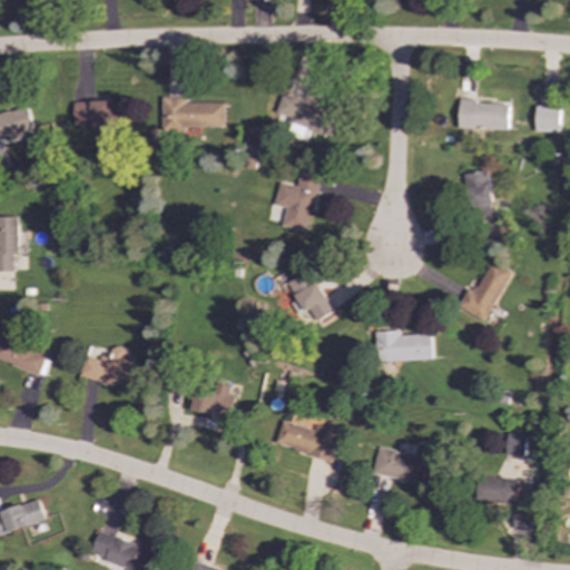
[(288,125),(326,135),(333,110),(281,96),(276,114),(291,118),(288,125)]
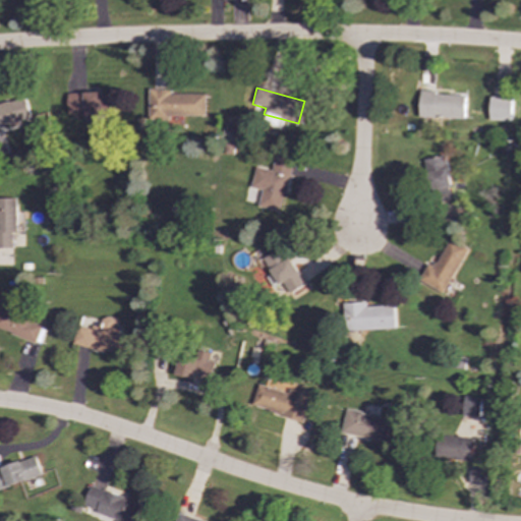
[(149,116),(205,118),(206,95),(170,94),(170,90),(150,89),(149,116)]
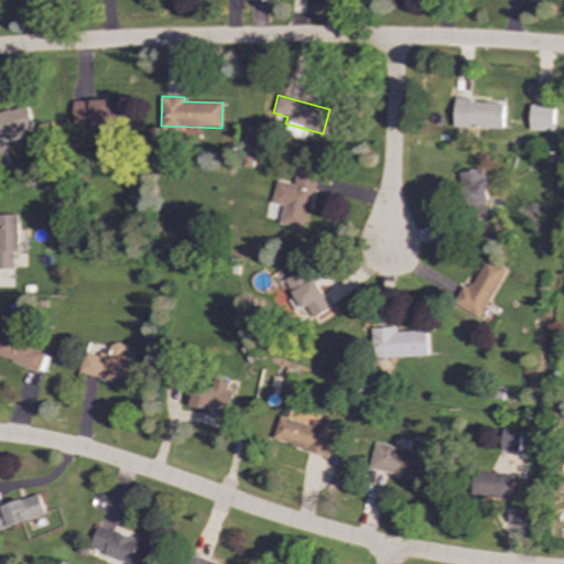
[(73,101),(74,126),(127,125),(126,100),(73,101)]
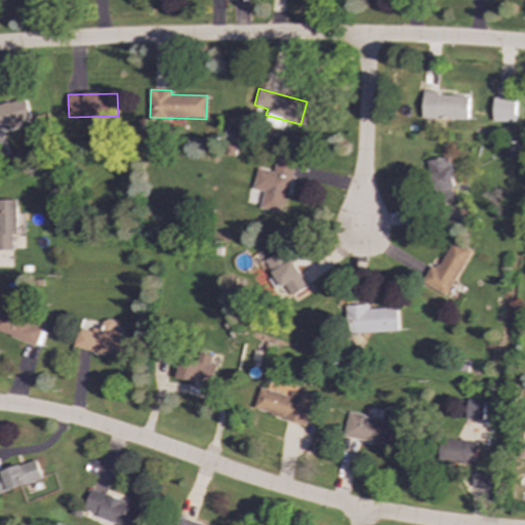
[(422,118),(468,119),(468,95),(422,93),(422,118)]
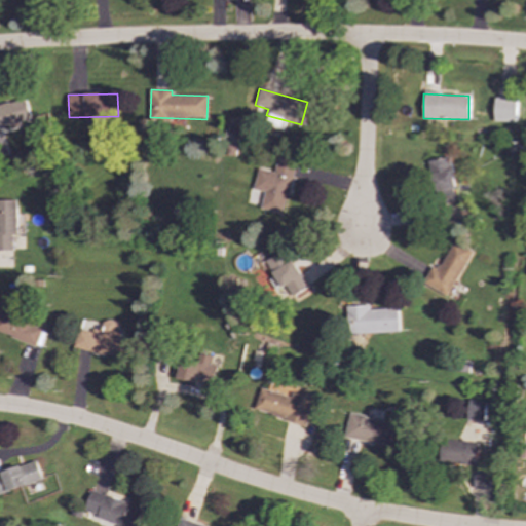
[(0,104),(0,127),(31,120),(26,99),(0,104)]
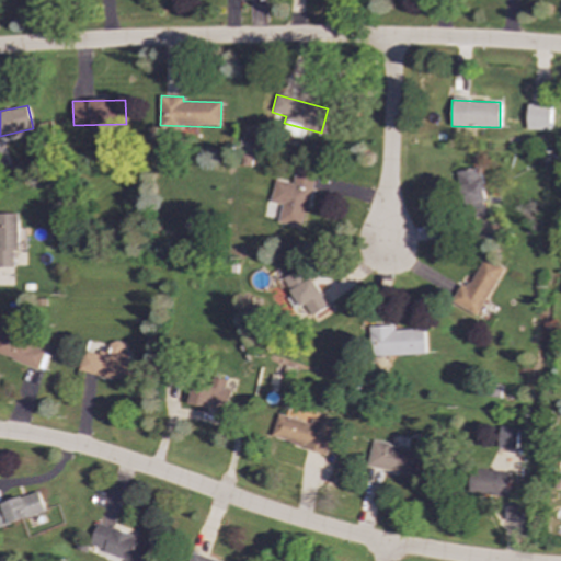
[(277,222),(301,228),(315,172),(296,168),(292,184),(275,180),(270,202),(282,205),(277,222)]
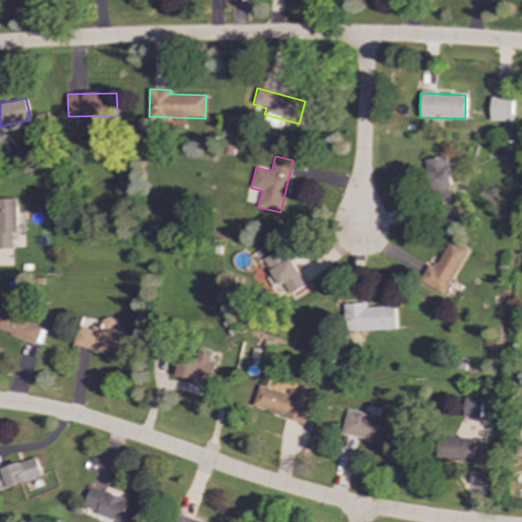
[(452,201),(447,156),(425,159),(430,203),(452,201)]
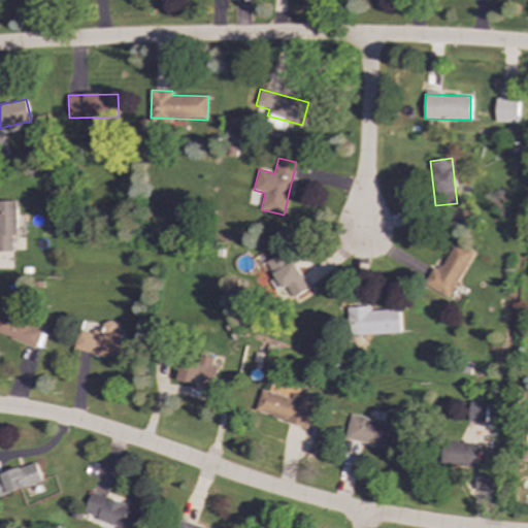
[(17,201),(0,201),(0,252),(13,252),(13,236),(17,236),(17,201)]
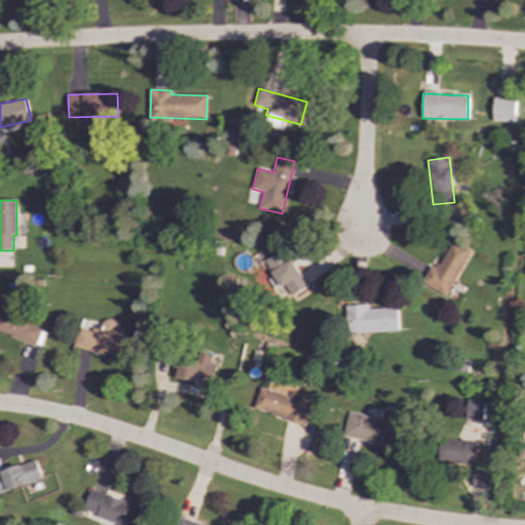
[(421,282),(446,296),(471,251),(452,241),(438,268),(432,265),(421,282)]
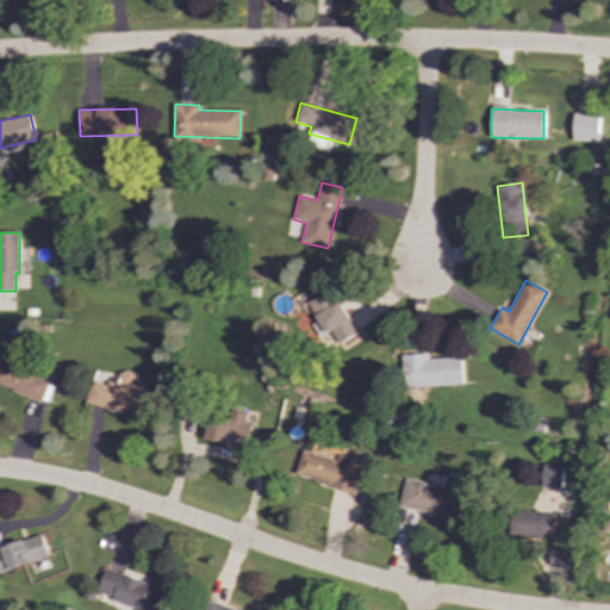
[(309,300),(325,335),(332,332),(337,343),(355,335),(334,290),(309,300)]
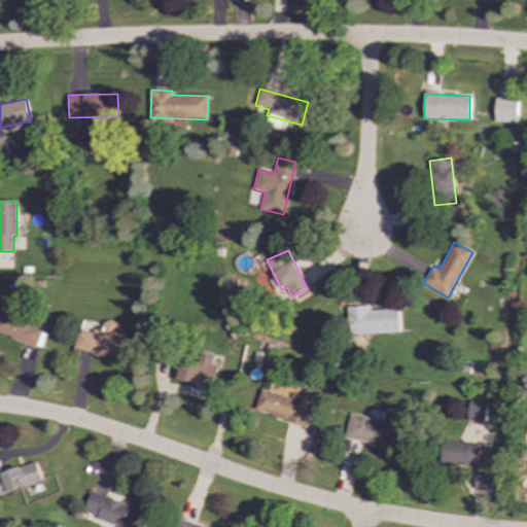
[(398,309),(371,310),(370,305),(347,306),(348,335),(399,332),(398,309)]
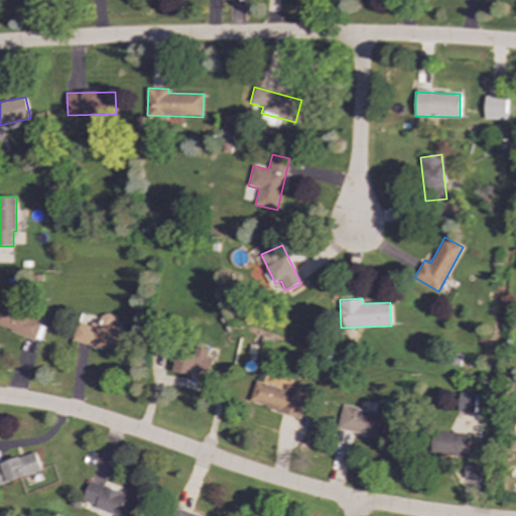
[(0,326),(34,340),(42,320),(0,303),(0,326)]
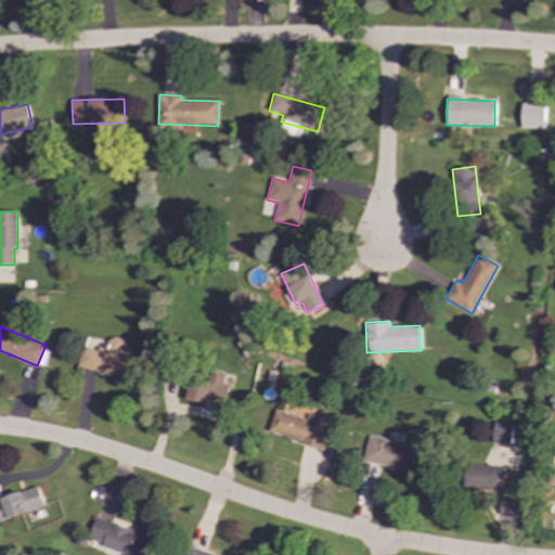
[(77,368),(132,379),(138,355),(121,351),(124,340),(108,337),(105,351),(82,346),(77,368)]
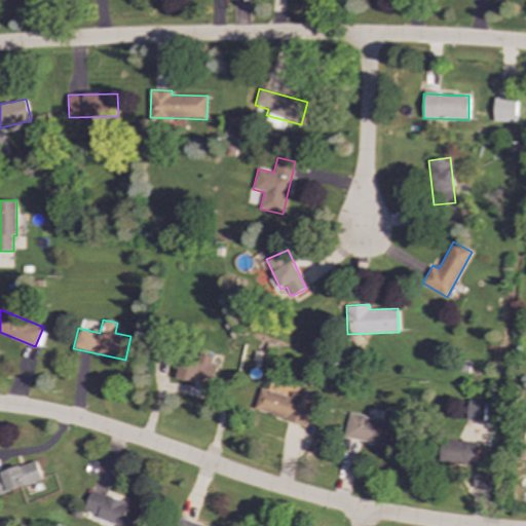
[(176,378),(212,387),(217,367),(210,365),(212,359),(184,350),(176,378)]
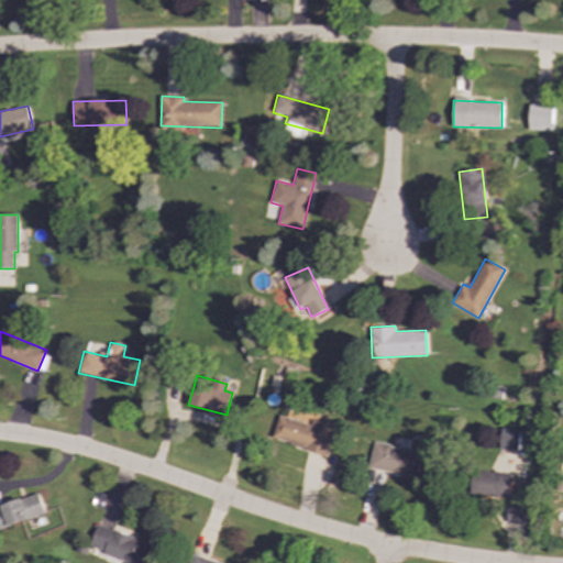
[(311,420),(311,423),(278,416),(272,441),(330,454),(337,426),(311,420)]
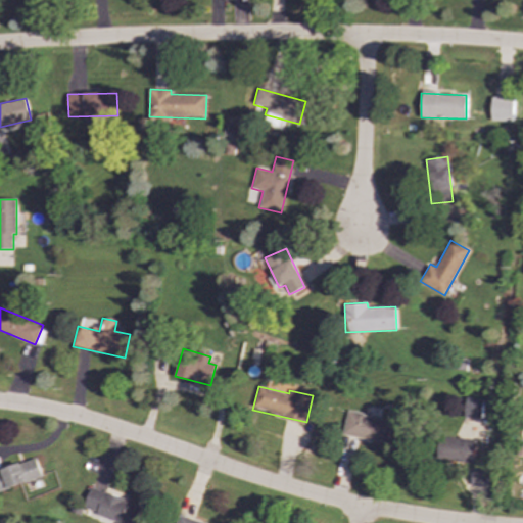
[(483,399),(466,397),(464,417),(480,419),(483,399)]
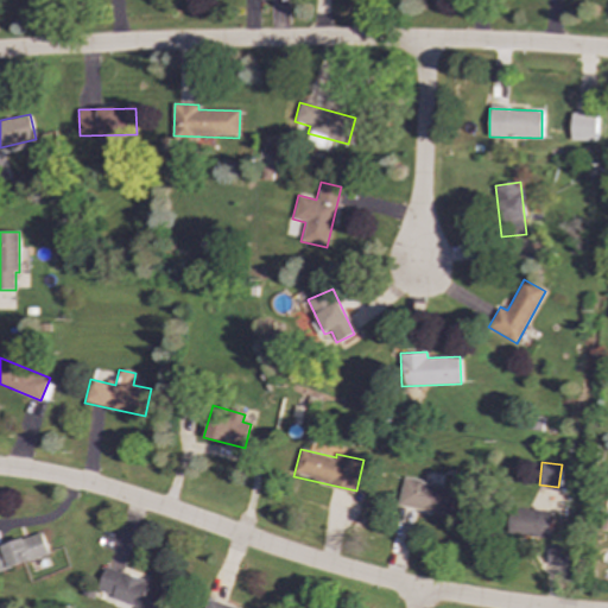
[(397,506),(450,515),(455,489),(403,480),(397,506)]
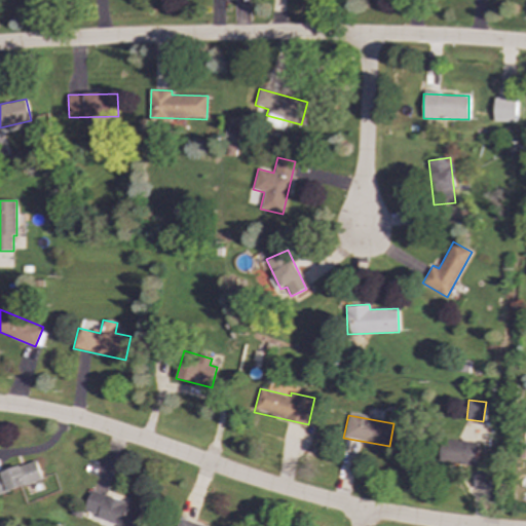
[(479,444),(442,439),(439,461),(476,466),(479,444)]
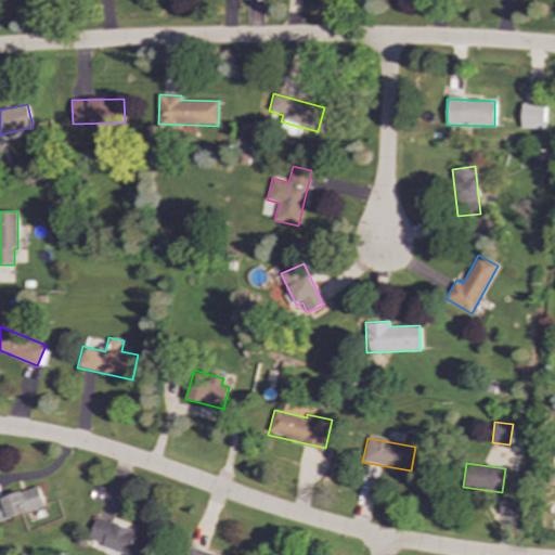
[(0,521),(44,507),(38,487),(0,498),(0,521)]
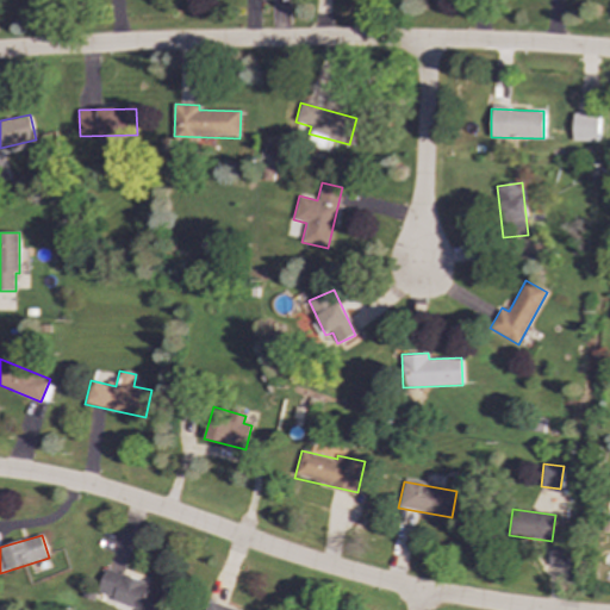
[(567,568),(568,548),(549,547),(548,567),(567,568)]
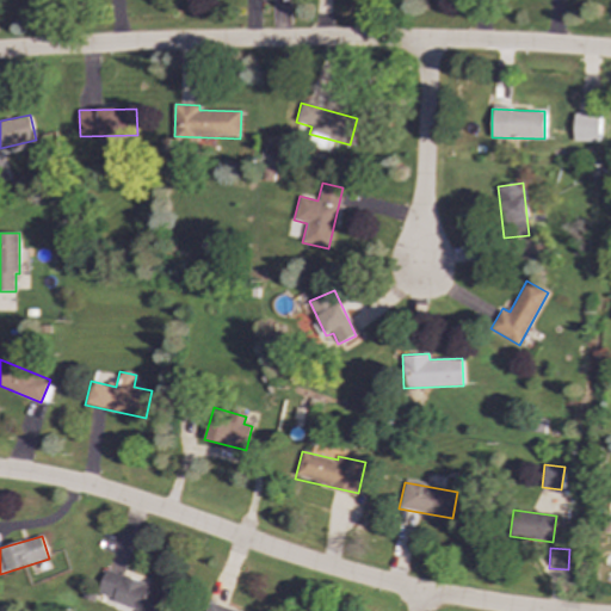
[(141,610),(140,610),(160,610),(167,591),(105,572),(98,596),(141,610)]
